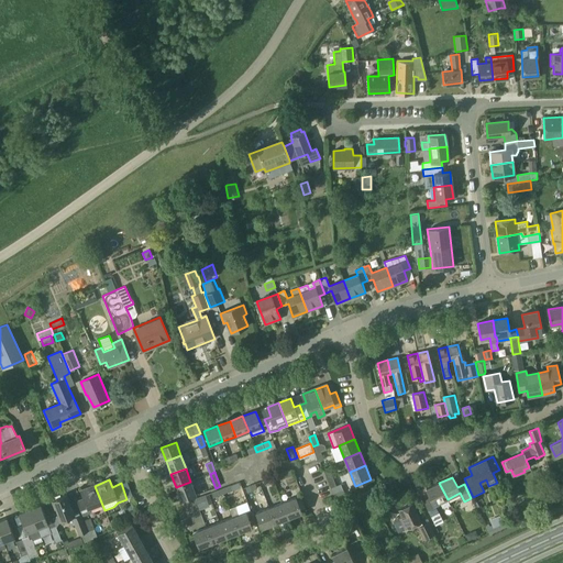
[(196,495),(190,482),(176,487),(180,500),(196,495)]
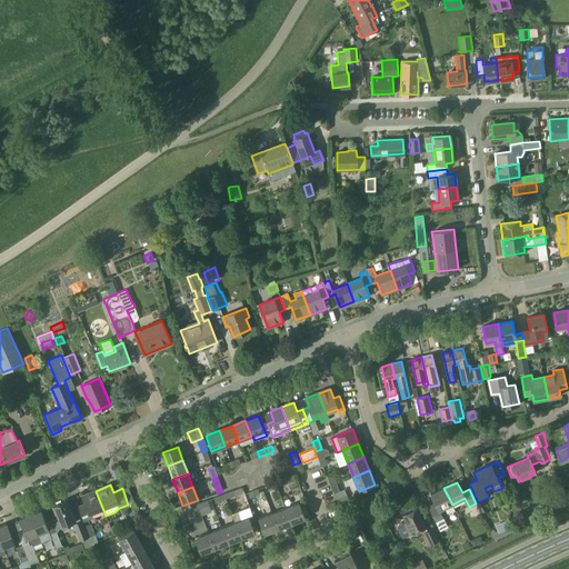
[(260,493),(258,488),(248,492),(250,498),(260,493)]
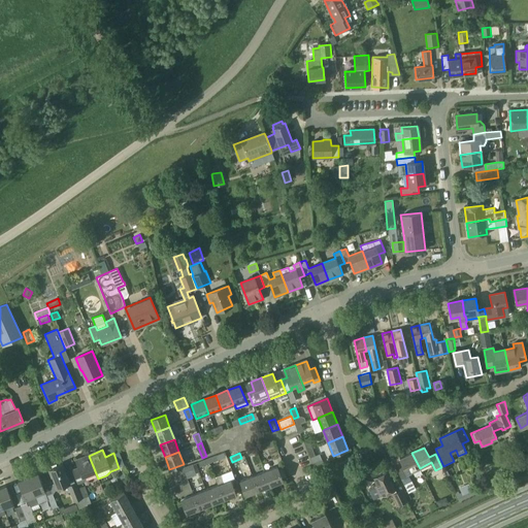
[(420,468),(411,453),(400,459),(403,467),(397,470),(408,493),(415,489),(407,473),(414,471),(416,476),(422,473),(420,468)]
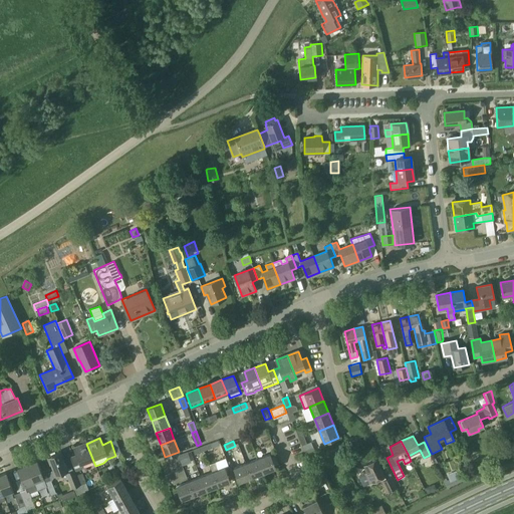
[(211,443),(202,447),(204,451),(213,448),(213,447),(211,443)]
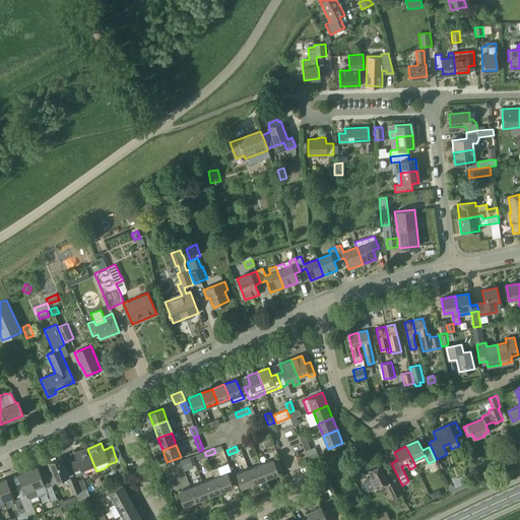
[(94,466),(87,449),(74,454),(77,460),(70,462),(76,477),(83,474),(82,470),(94,466)]
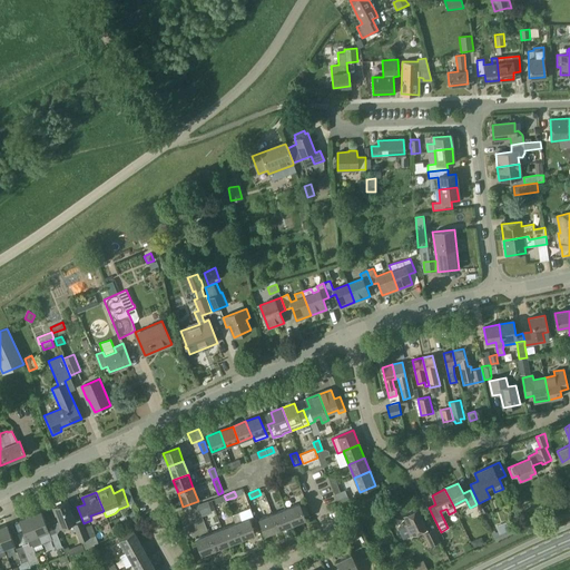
[(81,541),(85,549),(92,546),(89,537),(88,538),(84,527),(81,521),(76,523),(66,501),(61,503),(60,500),(52,503),(53,507),(52,507),(61,529),(68,526),(71,532),(76,531),(80,542),(81,541)]
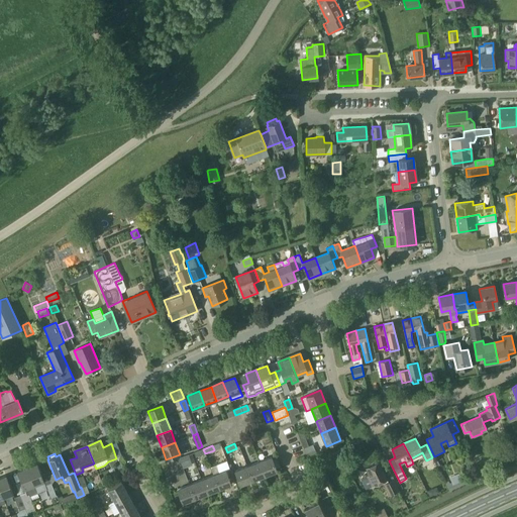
[(189,454),(180,458),(181,463),(190,459),(189,454)]
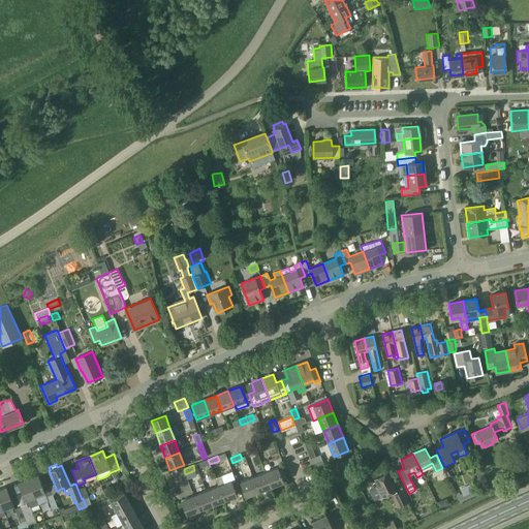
[(272,471),(265,473),(271,488),(283,483),(282,479),(286,477),(283,469),(278,471),(278,468),(272,471)]
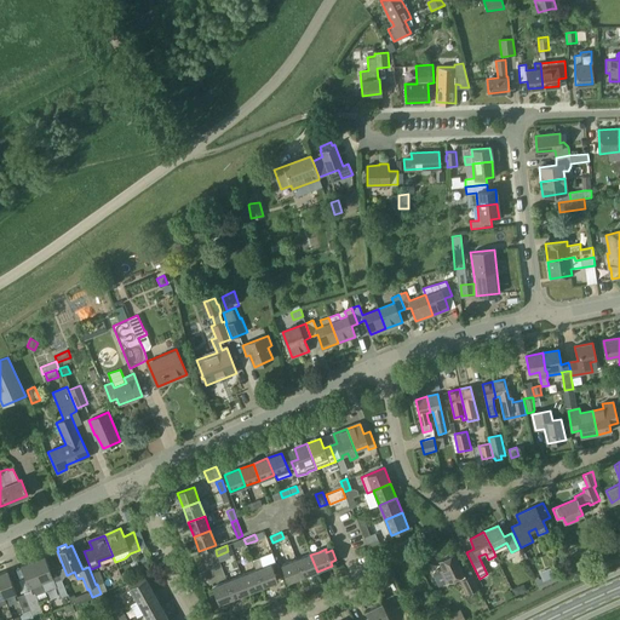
[(303,577),(317,572),(310,555),(297,560),(303,577)]
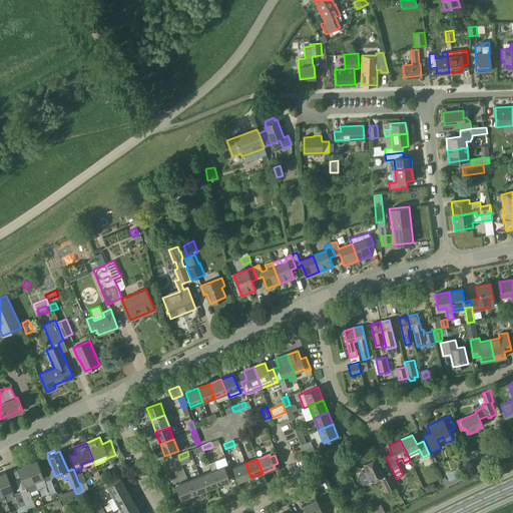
[(367,472),(365,473),(359,476),(363,485),(369,482),(370,482),(380,478),(386,492),(397,487),(391,475),(385,478),(376,459),(364,465),(367,472)]
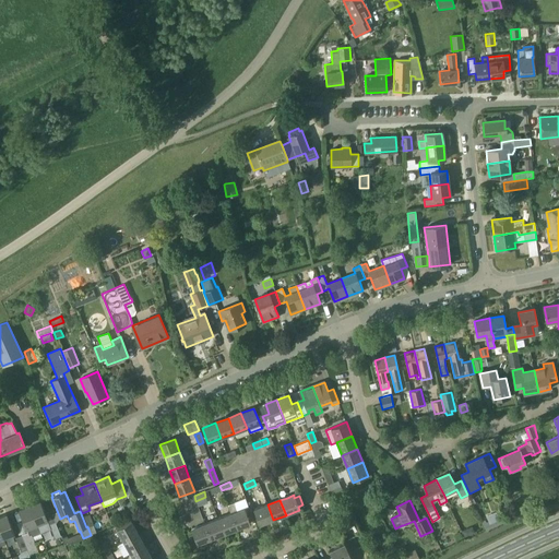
[(40,502),(30,507),(37,525),(47,522),(40,502)]
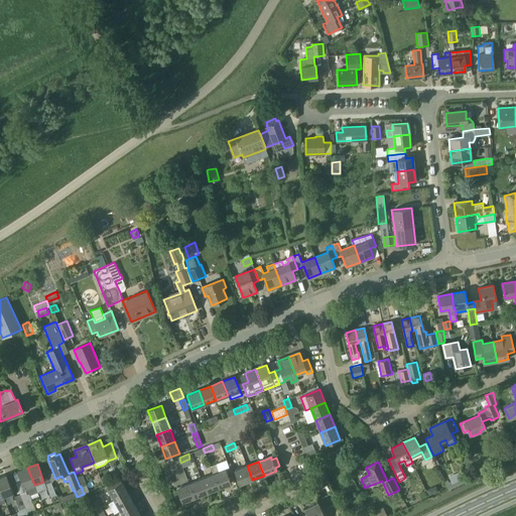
[(213,475),(218,489),(230,484),(225,470),(219,472),(216,464),(210,466),(213,475)]
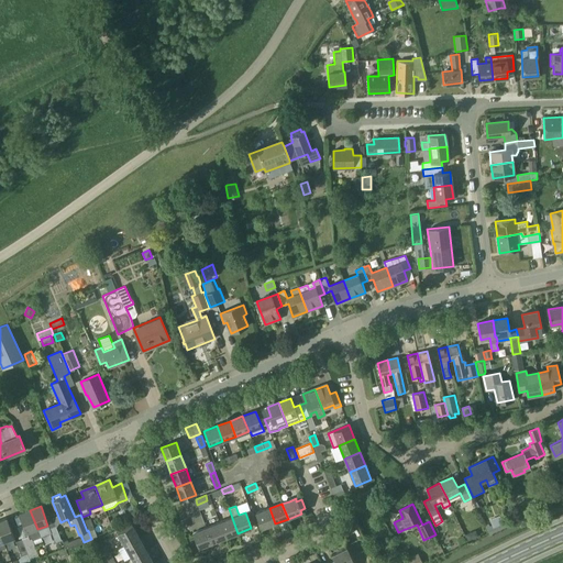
[(262,529),(275,523),(269,508),(256,514),(262,529)]
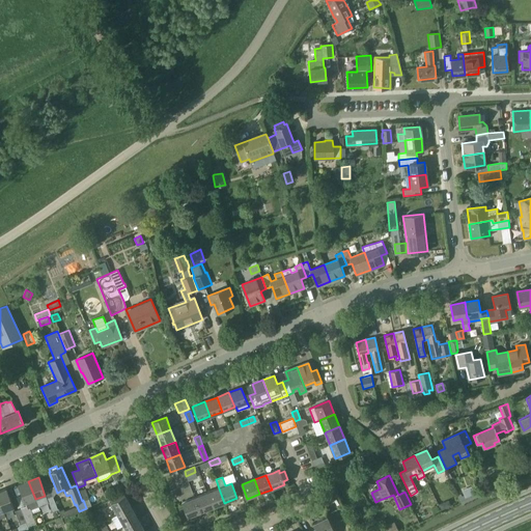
[(492,480),(484,486),(490,493),(497,486),(492,480)]
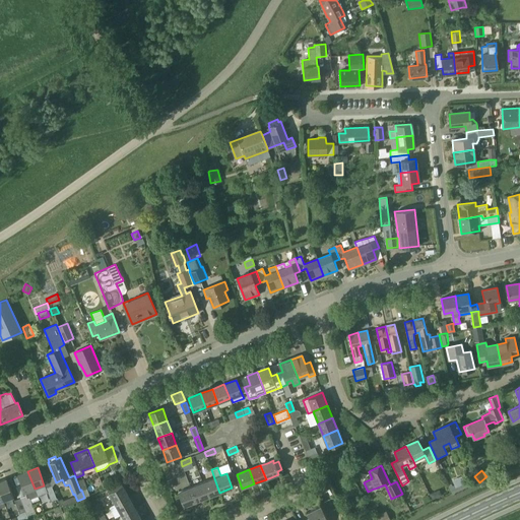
[(20,498),(24,511),(25,511),(28,519),(30,518),(37,516),(29,499),(37,496),(27,471),(17,475),(25,496),(20,498)]
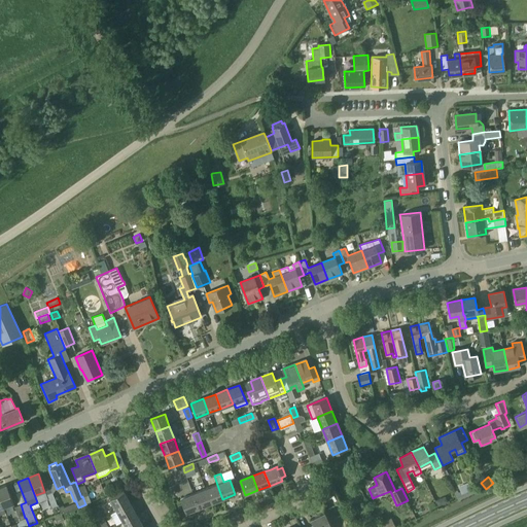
[(83,485),(77,487),(81,497),(82,496),(85,504),(91,502),(83,485)]
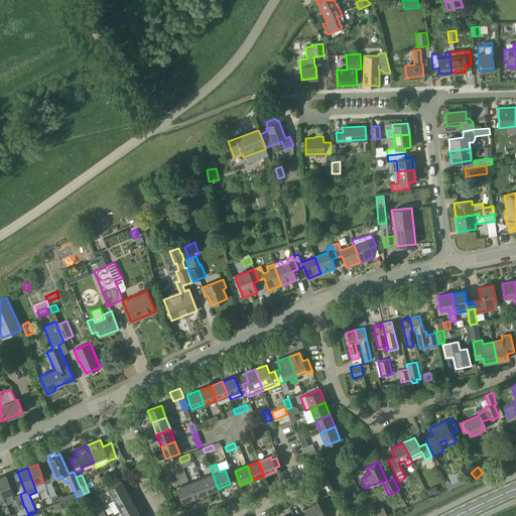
[(206,493),(218,489),(213,475),(201,479),(206,493)]
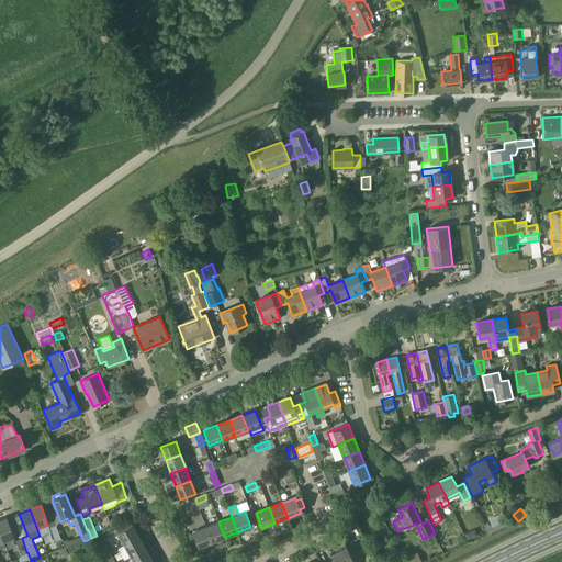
[(7,518),(0,519),(0,531),(3,541),(14,537),(7,518)]
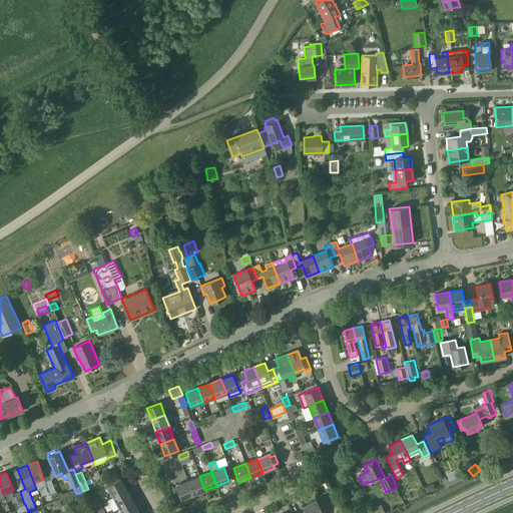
[(187,481),(193,495),(204,490),(199,476),(187,481)]
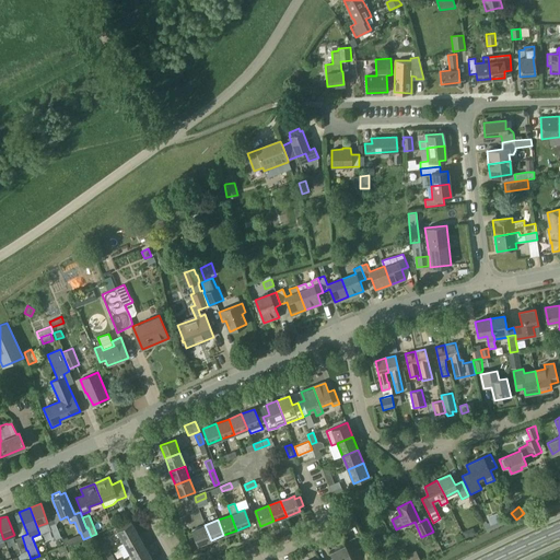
[(56,523),(49,525),(55,539),(61,537),(56,523)]
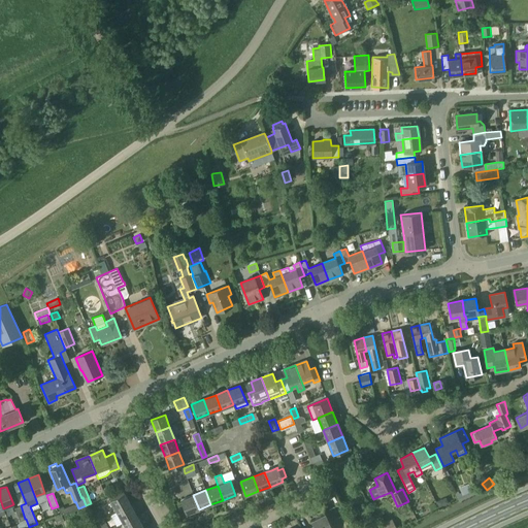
[(118,512),(131,504),(124,493),(110,500),(118,512)]
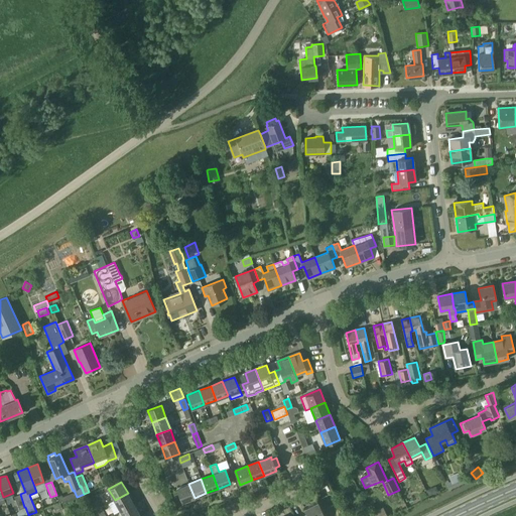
[(182,503),(195,498),(188,484),(176,489),(182,503)]
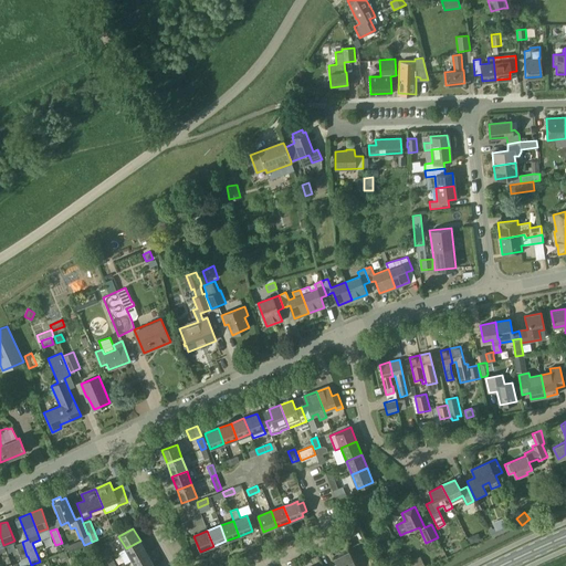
[(128,555),(133,562),(147,553),(140,541),(126,548),(128,555)]
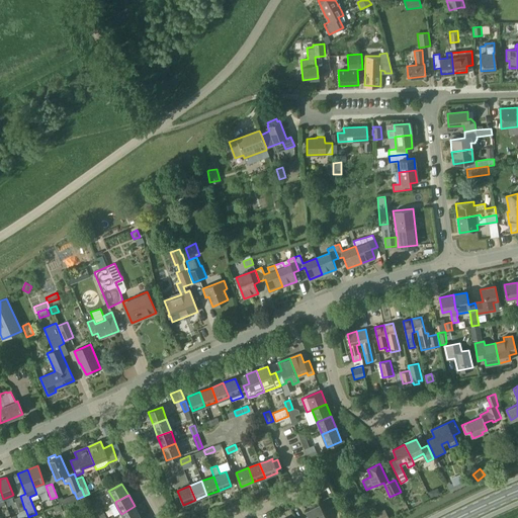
[(24,509),(20,496),(14,499),(19,511),(24,509)]
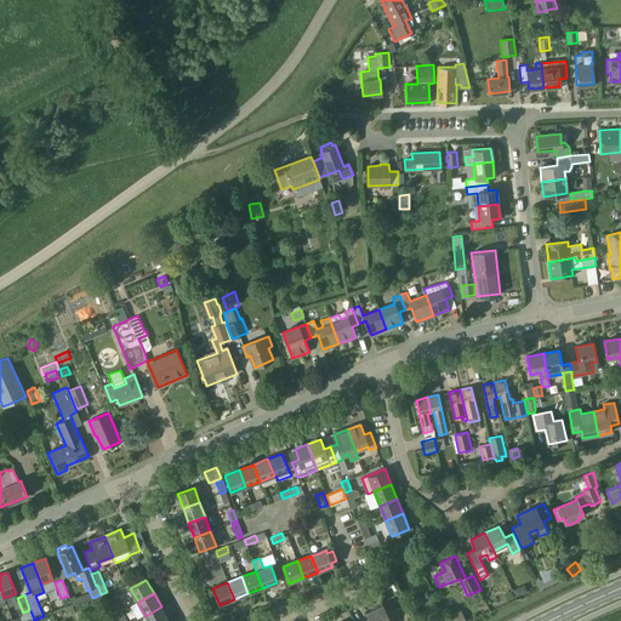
[(117,614),(123,611),(118,603),(112,607),(117,614)]
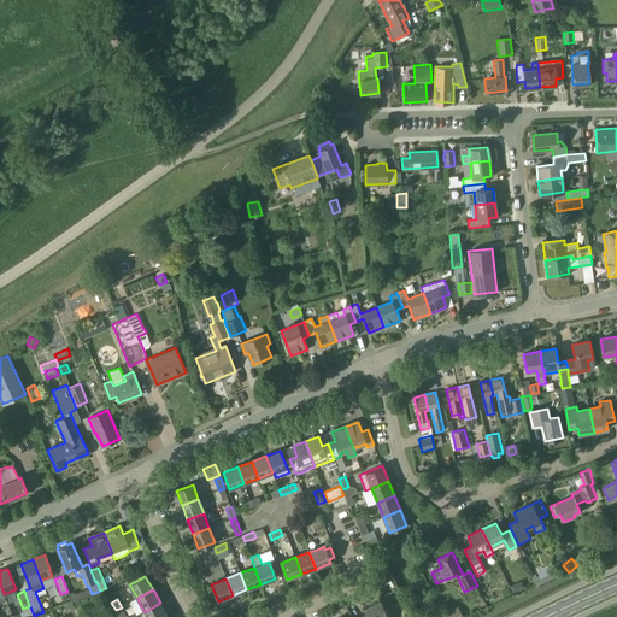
[(368,616),(363,616),(360,616),(386,616),(380,601),(364,610),(368,616)]
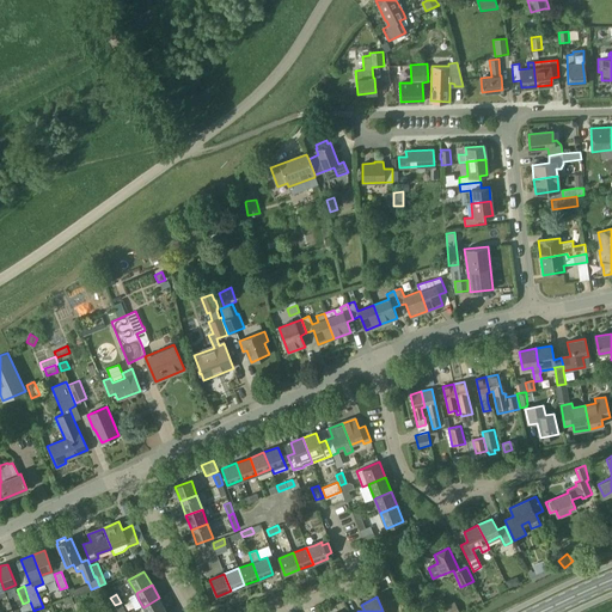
[(72,598),(63,601),(67,609),(75,605),(72,598)]
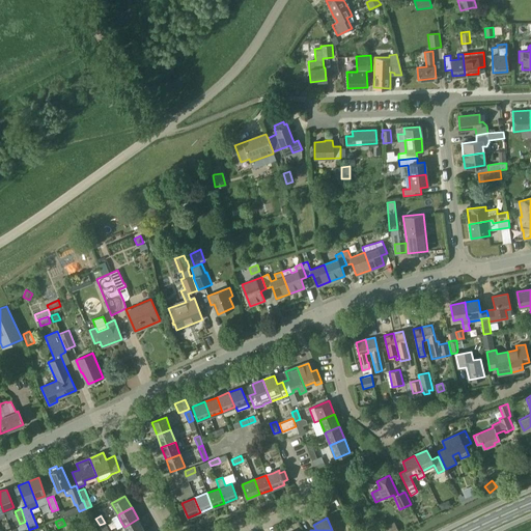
[(138,519),(124,527),(127,530),(143,530),(144,530),(138,519)]
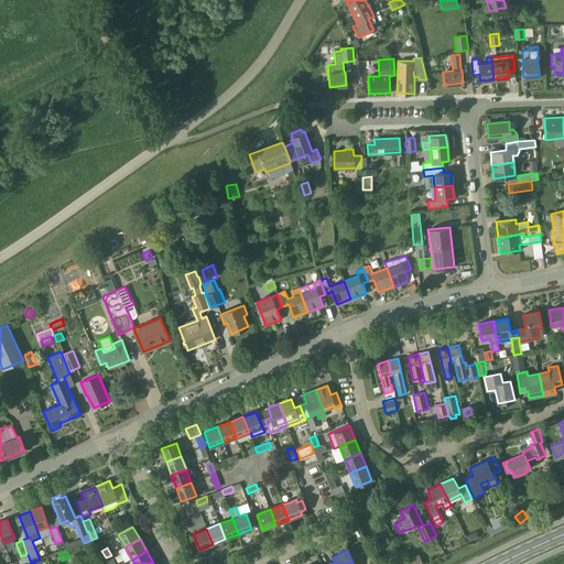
[(28,554),(26,554),(21,556),(19,560),(19,561),(20,563),(28,563),(31,563),(28,554)]
